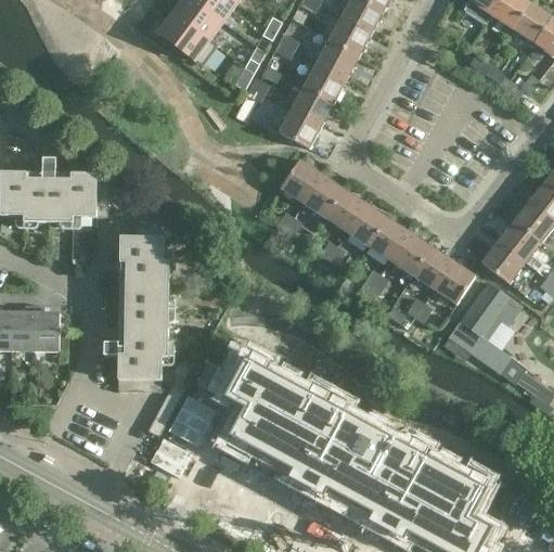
[(182,0),(175,12),(209,38),(223,18),(197,0),(182,0)]
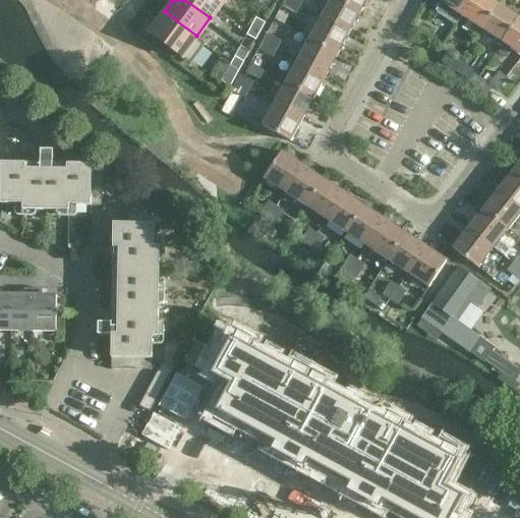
[(185,0),(210,17),(223,0),(185,0)]
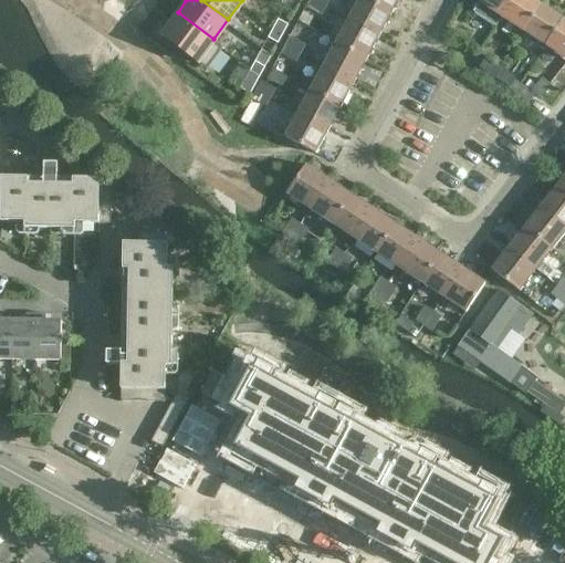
[(309,0),(306,4),(320,11),(324,3),(316,0),(309,0)]
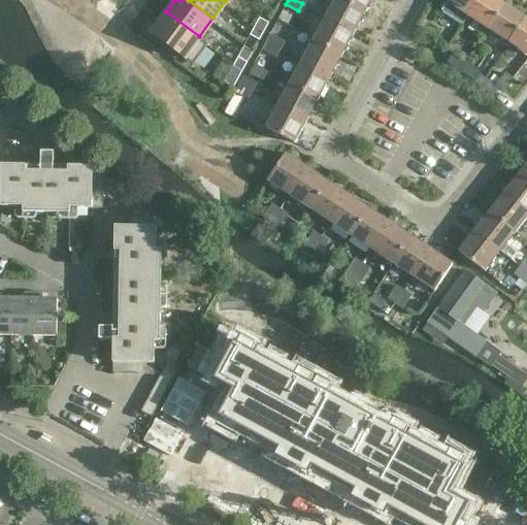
[(363,8),(348,0),(333,0),(325,17),(351,31),(363,8)]
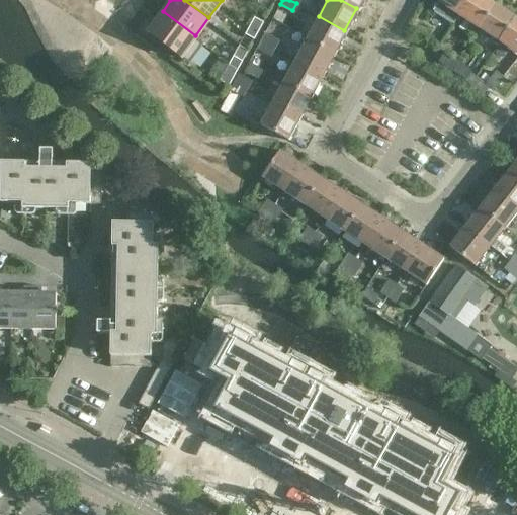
[(341,0),(356,8),(360,0),(341,0)]
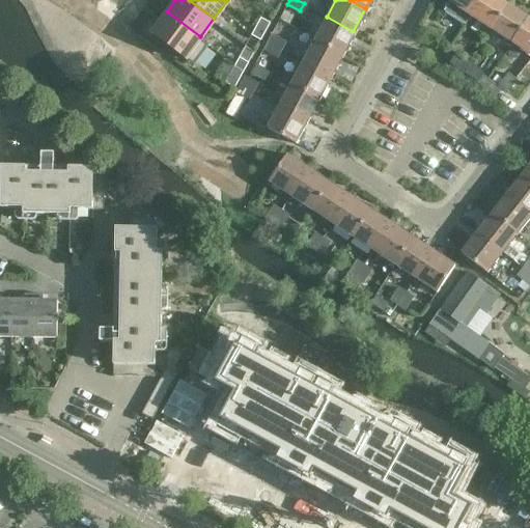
[(468,12),(475,0),(449,0),(468,12)]
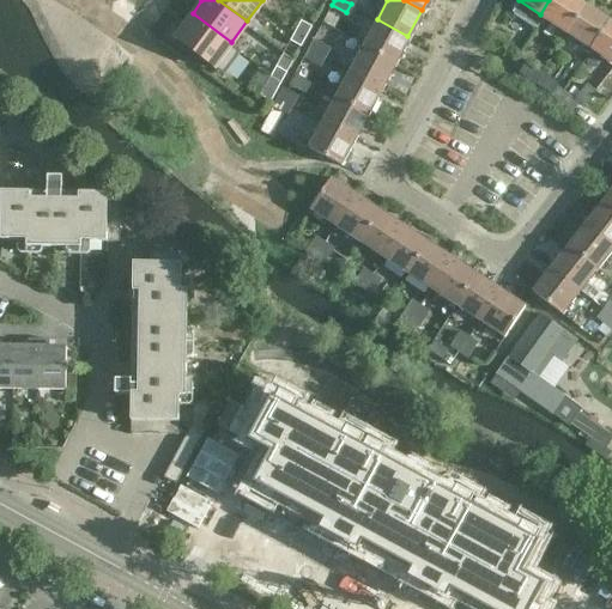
[(549,0),(540,14),(565,30),(583,1),(581,0),(549,0)]
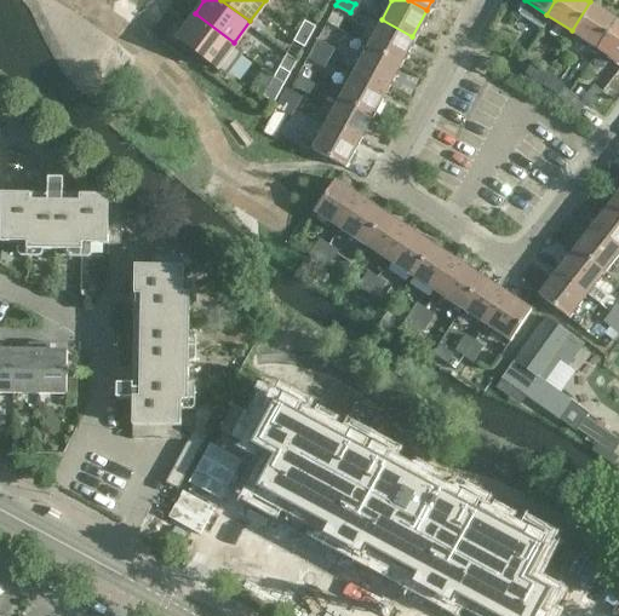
[(590,1),(572,30),(595,46),(613,17),(590,1)]
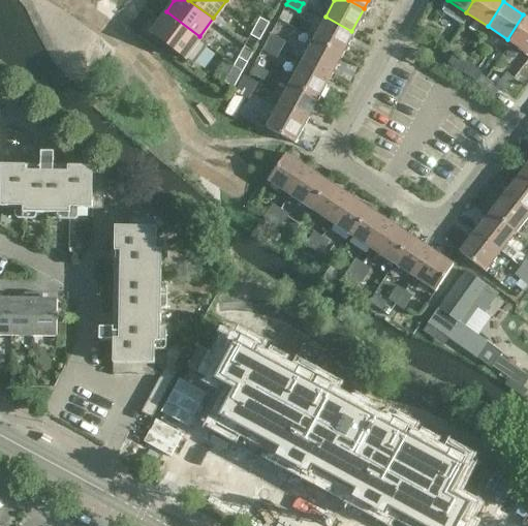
[(262,9),(255,22),(265,27),(272,14),(262,9)]
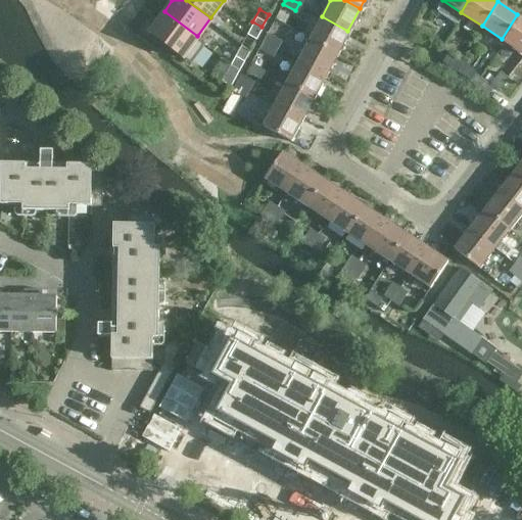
[(183,55),(197,36),(164,11),(150,31),(183,55)]
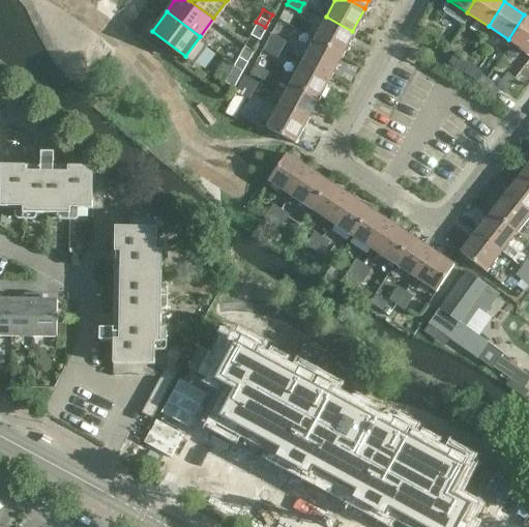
[(528,18),(524,15),(508,39),(528,52),(528,18)]
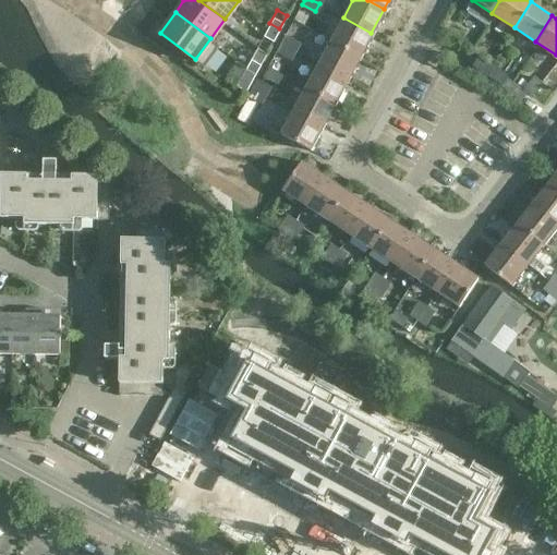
[(331,39),(359,55),(371,33),(343,17),(331,39)]
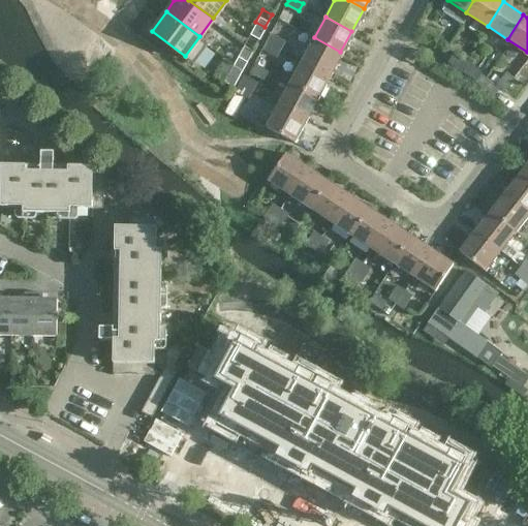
[(255,22),(249,35),(258,39),(265,27),(255,22)]
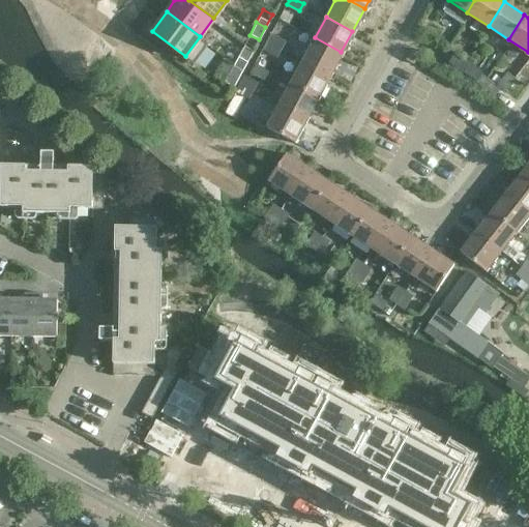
[(284,39),(270,33),(267,40),(280,47),(284,39)]
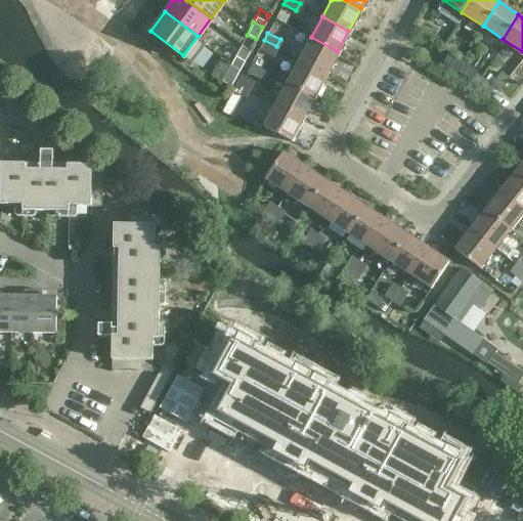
[(337,51),(311,37),(299,59),(324,74),(337,51)]
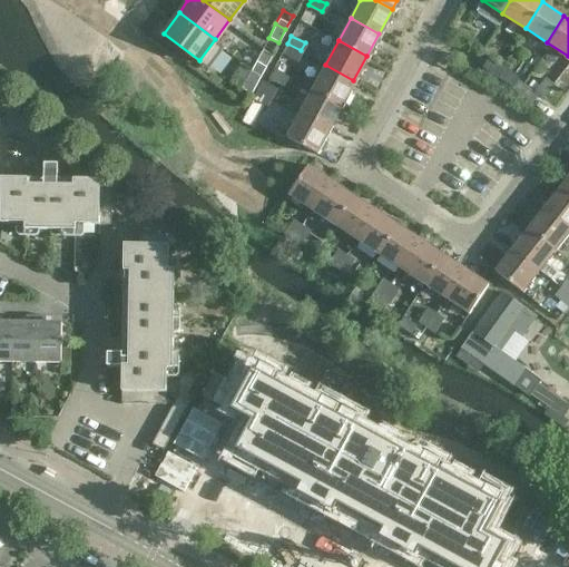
[(296,59),(301,50),(287,44),(283,51),(296,59)]
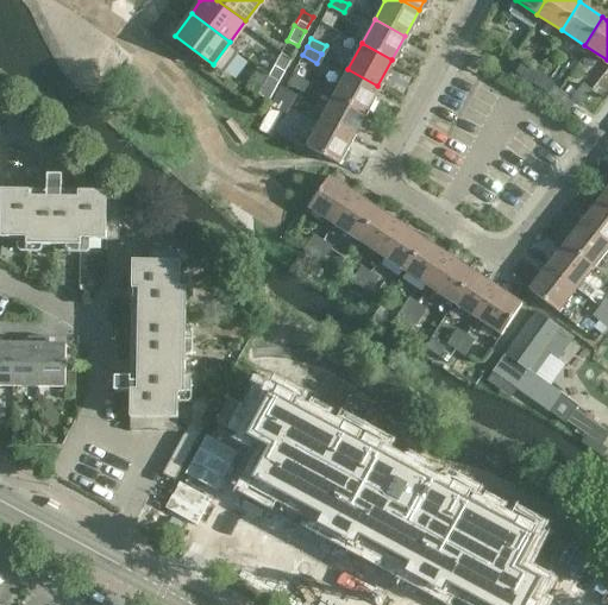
[(270,71),(280,76),(288,62),(277,56),(270,71)]
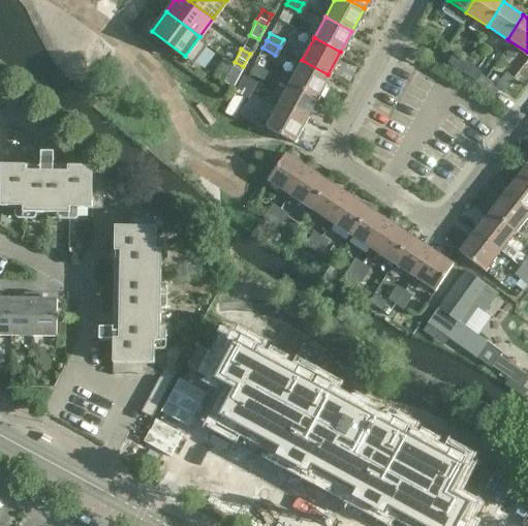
[(452,53),(452,54),(447,60),(462,69),(466,62),(452,53)]
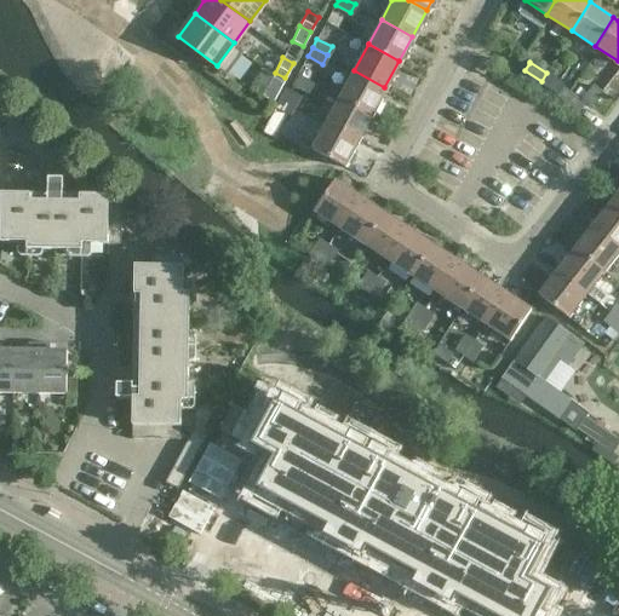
[(371,111),(384,87),(354,70),(340,95),(371,111)]
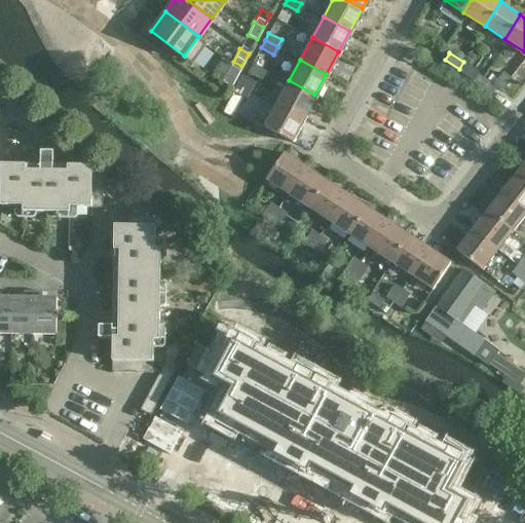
[(256,76),(261,66),(261,65),(253,61),(253,62),(247,72),(250,74),(251,73),(256,76)]
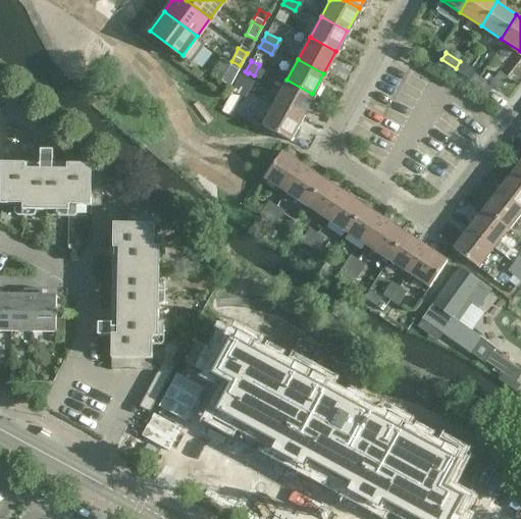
[(233,79),(240,65),(231,61),(224,73),(233,79)]
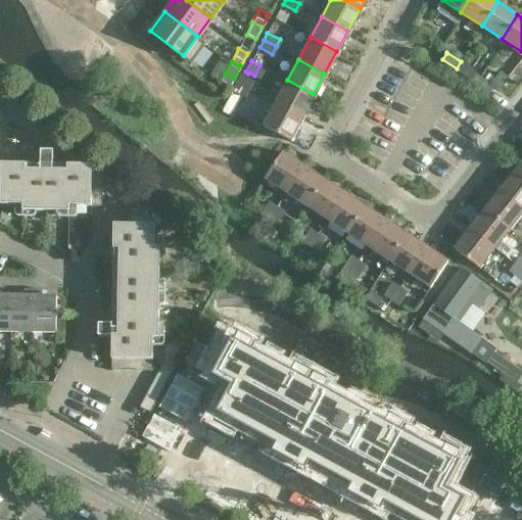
[(474,69),(461,61),(457,68),(469,78),(474,69)]
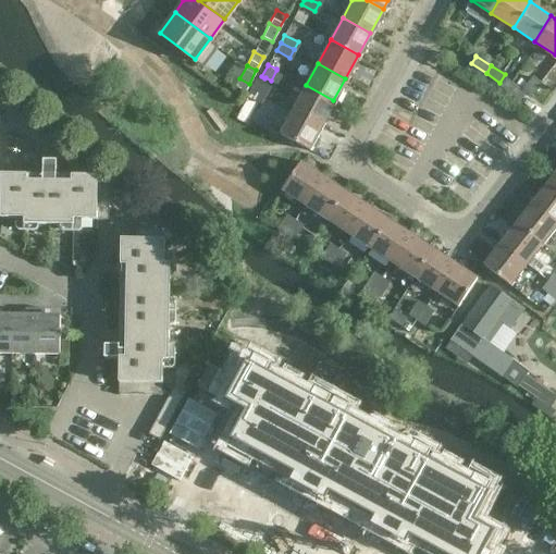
[(522,88),(529,94),(540,81),(532,75),(522,88)]
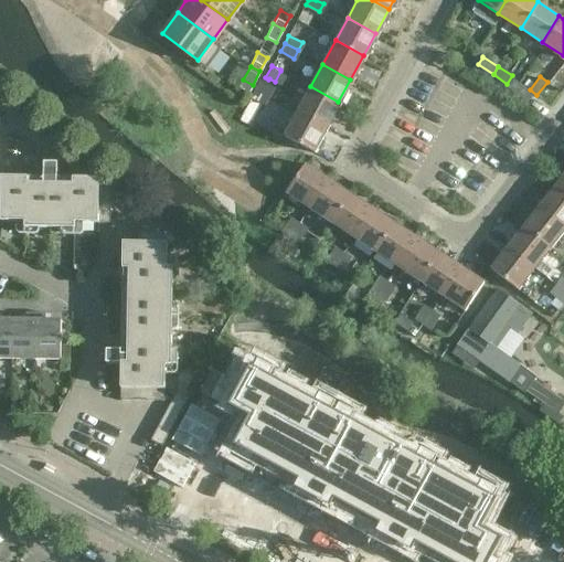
[(273,86),(259,78),(255,86),(268,94),(273,86)]
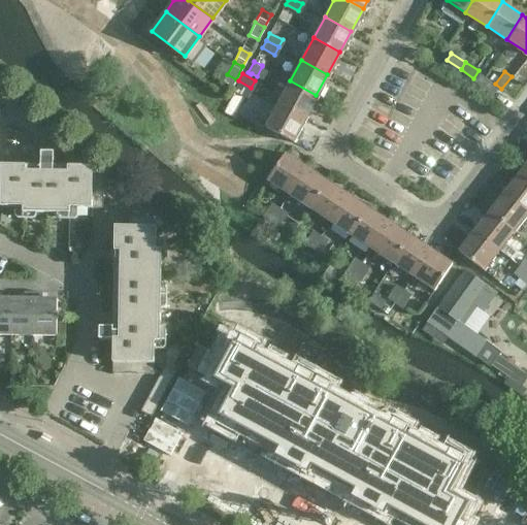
[(231,115),(237,105),(243,93),(246,95),(251,88),(238,80),(223,109),(231,115)]
